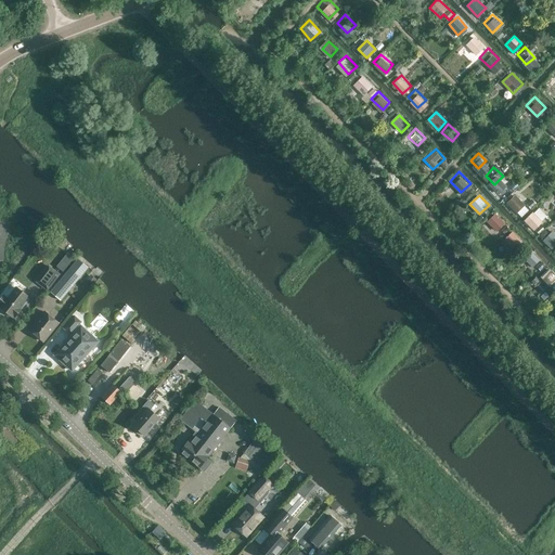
[(516,195),(507,204),(520,218),(530,209),(516,195)]
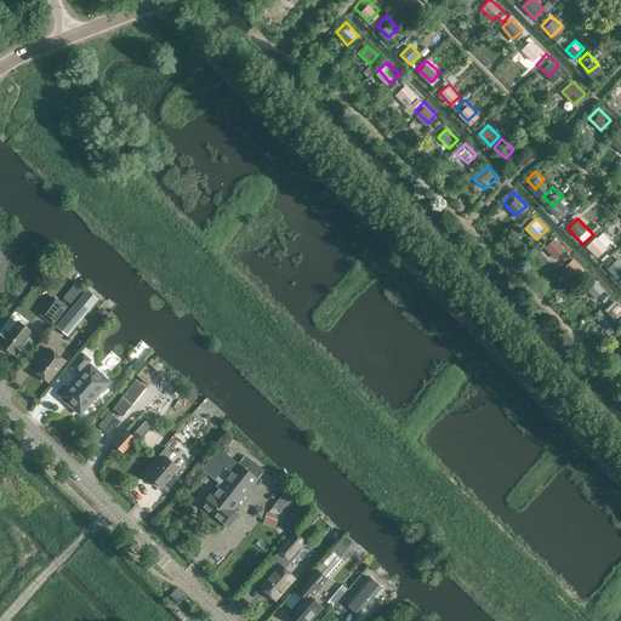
[(597,257),(614,241),(604,231),(587,245),(597,257)]
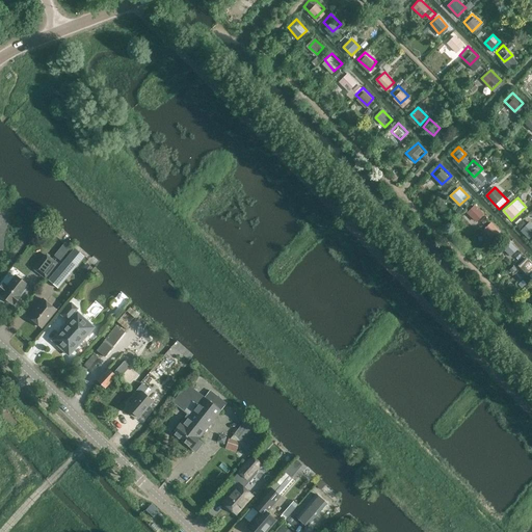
[(482,208),(473,198),(464,208),(475,216),(482,208)]
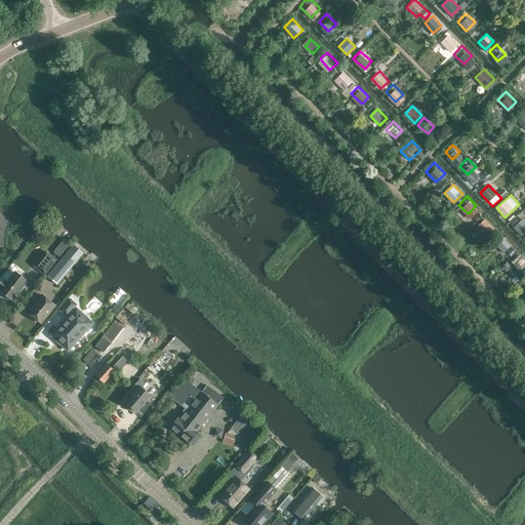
[(524,226),(524,219),(519,213),(511,220),(520,231),(524,226)]
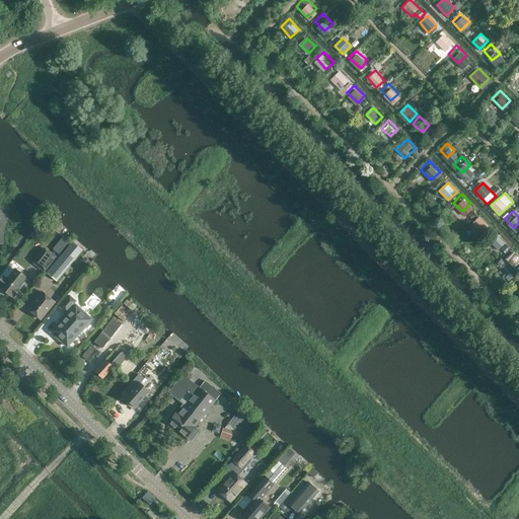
[(478,216),(468,226),(478,235),(489,225),(478,216)]
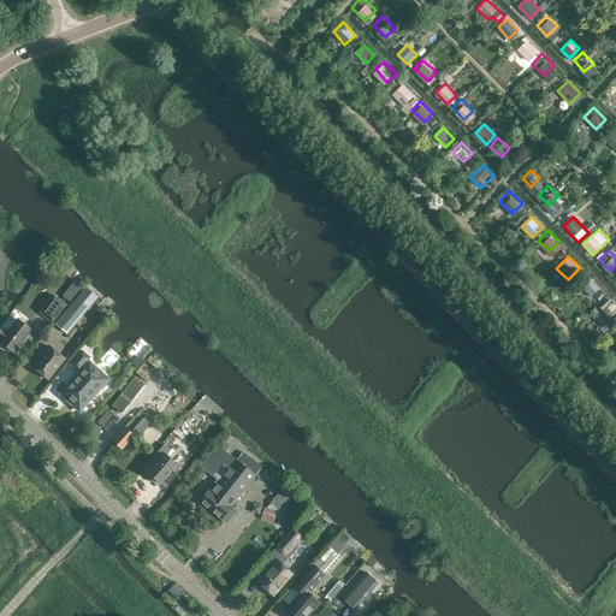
[(600,283),(587,271),(578,280),(591,292),(600,283)]
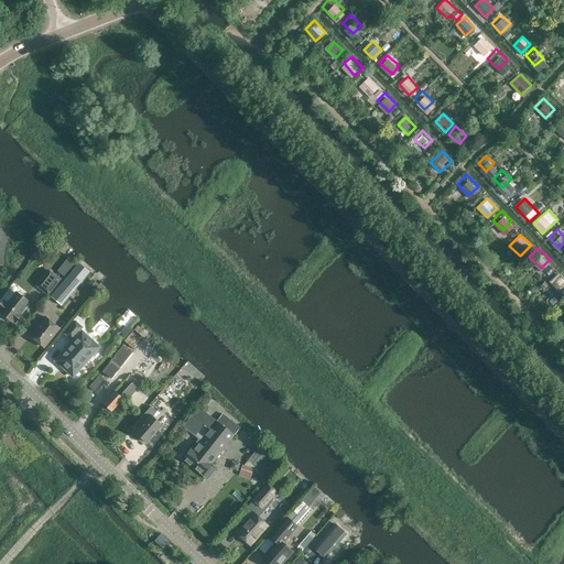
[(66,273),(76,261),(69,256),(60,268),(66,273)]
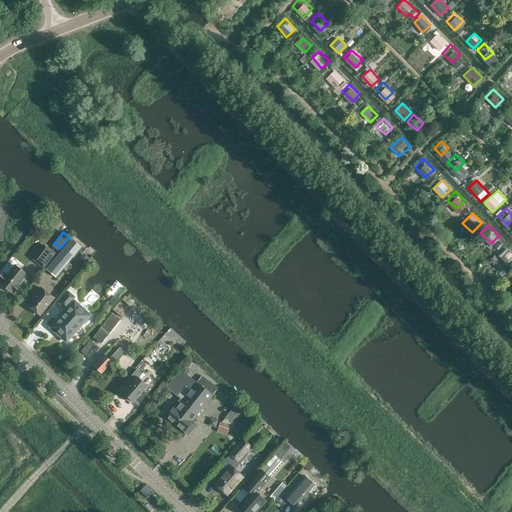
[(56,278),(80,248),(71,240),(46,270),(56,278)]
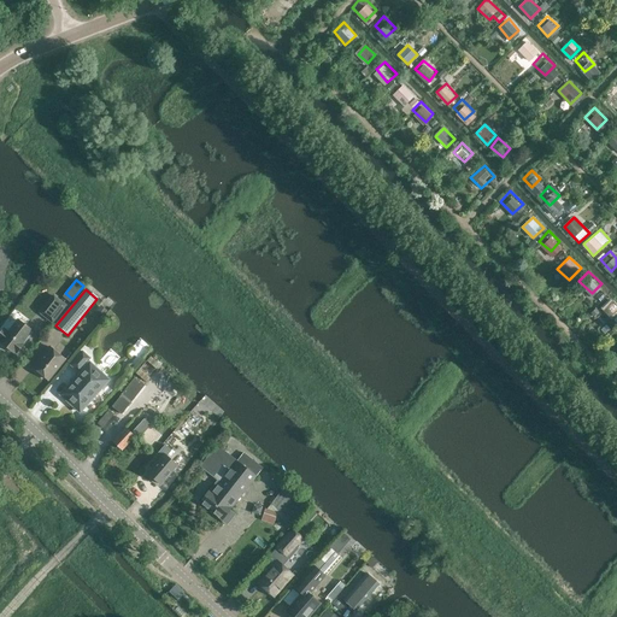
[(52,323),(65,305),(54,297),(41,313),(52,323)]
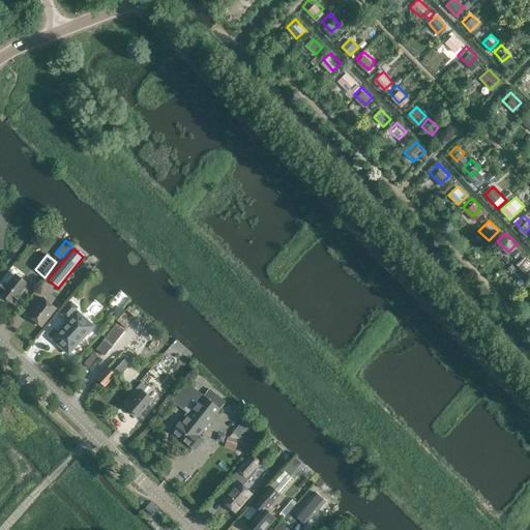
[(24,292),(29,286),(16,275),(7,286),(3,283),(0,287),(0,292),(1,293),(1,294),(12,303),(13,302),(15,303),(20,296),(19,295),(23,291),(24,292)]
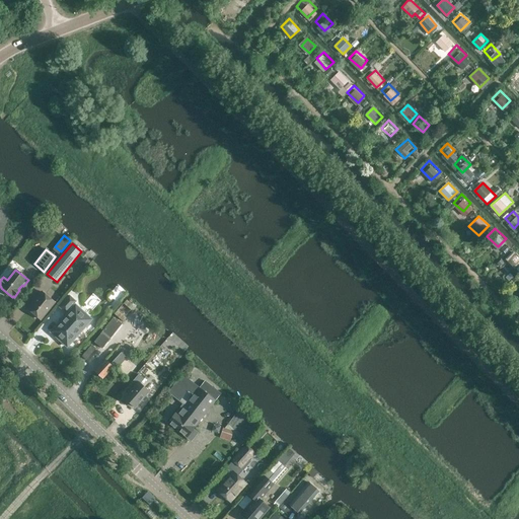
[(41,319),(55,302),(42,292),(27,309),(41,319)]
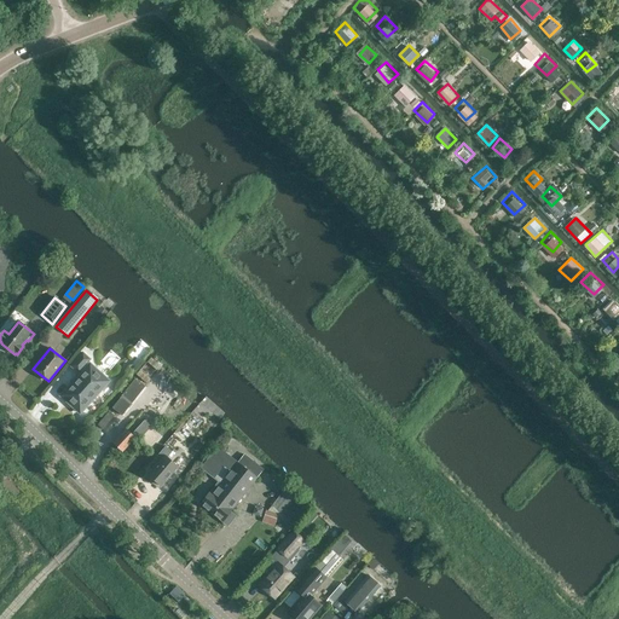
[(84,353),(70,366),(79,374),(91,359),(84,353)]
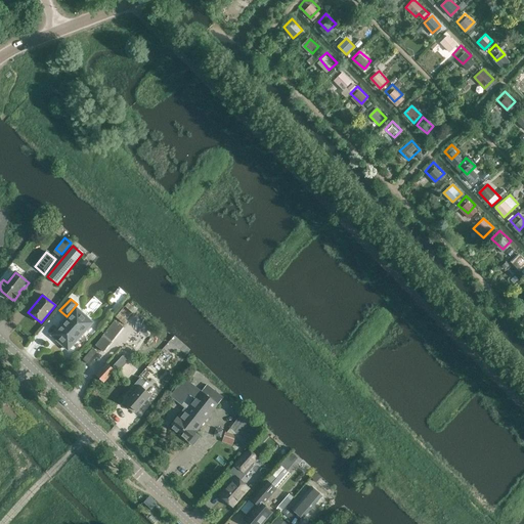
[(68,350),(92,322),(76,308),(51,336),(68,350)]
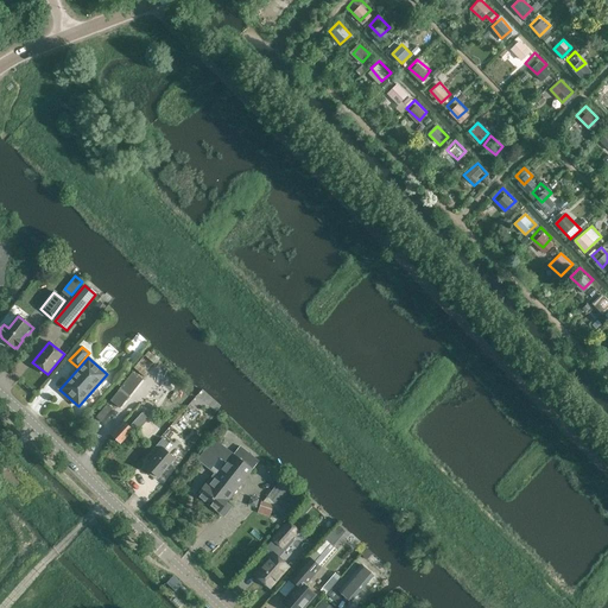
[(120,409),(143,380),(133,372),(120,390),(111,401),(120,409)]
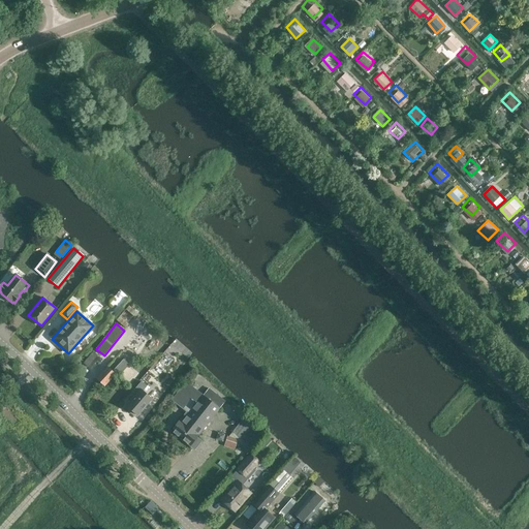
[(168,355),(177,346),(174,343),(165,352),(168,355)]
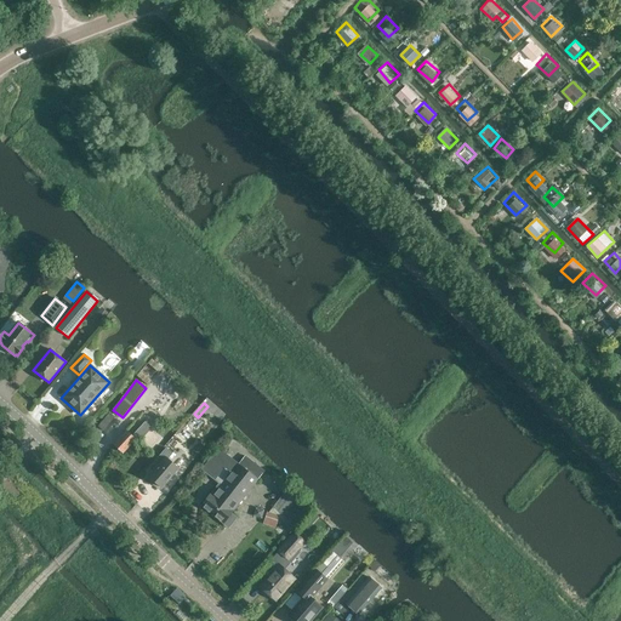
[(186,443),(205,422),(198,417),(194,414),(176,434),(186,443)]
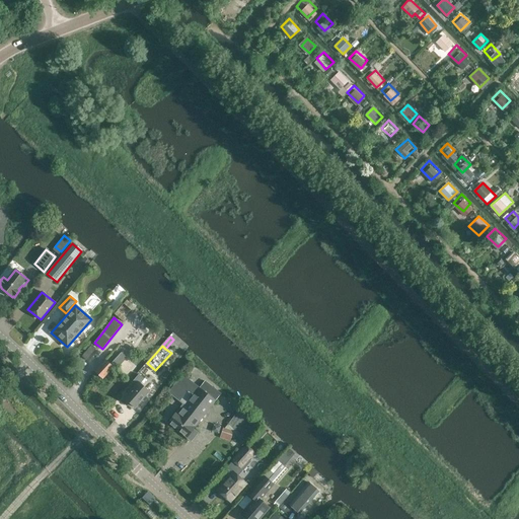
[(105,360),(94,371),(102,379),(114,367),(115,368),(122,359),(119,356),(112,365),(105,360)]
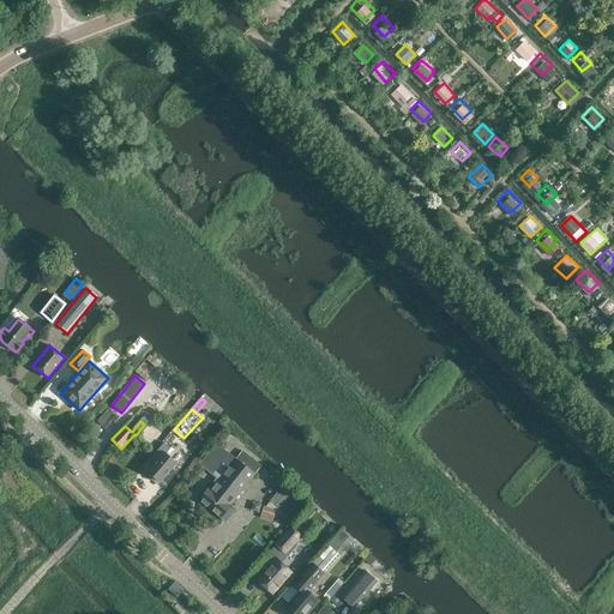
[(176,463),(166,455),(170,449),(164,443),(149,462),(152,465),(148,471),(160,482),(176,463)]
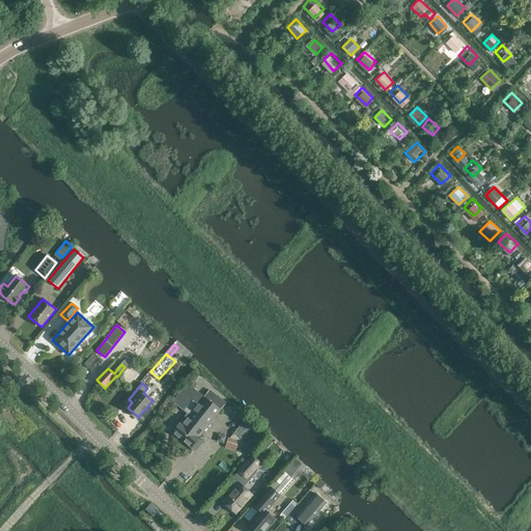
[(191,447),(221,410),(226,402),(210,390),(204,397),(187,383),(172,401),(187,414),(185,417),(195,425),(183,441),(191,447)]
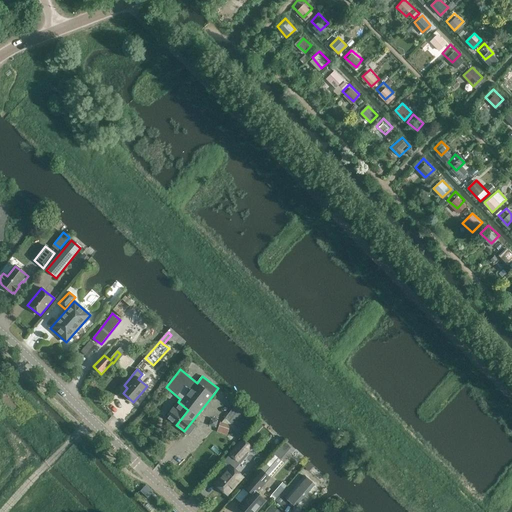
[(255,419),(238,401),(234,405),(252,422),(255,419)]
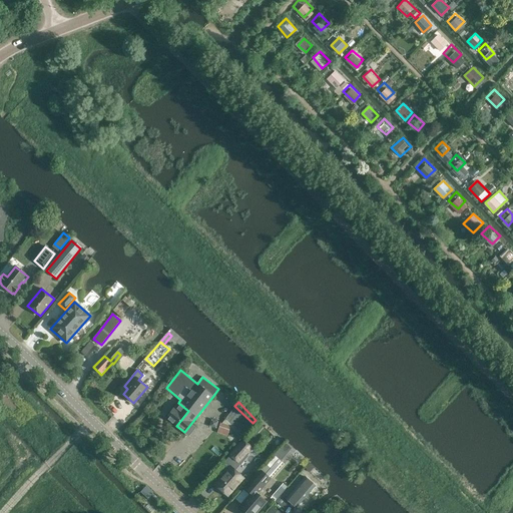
[(176,426),(188,411),(178,403),(166,418),(176,426)]
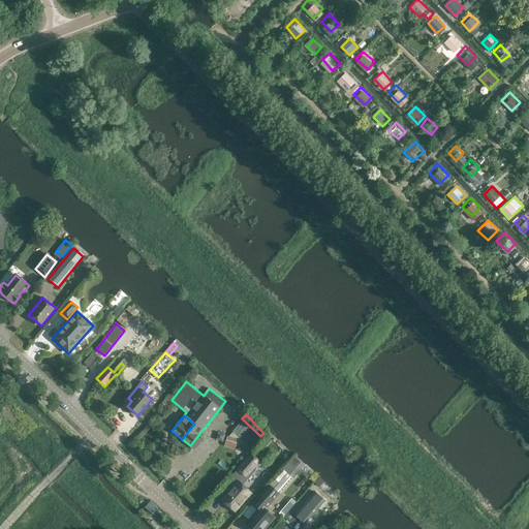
[(236,446),(238,439),(227,436),(225,443),(236,446)]
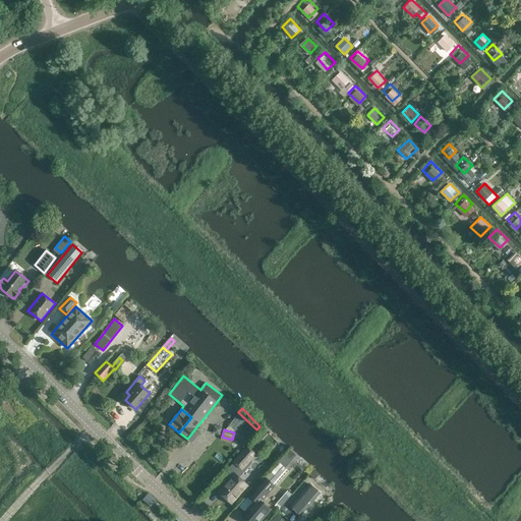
[(261,443),(267,435),(262,430),(255,439),(261,443)]
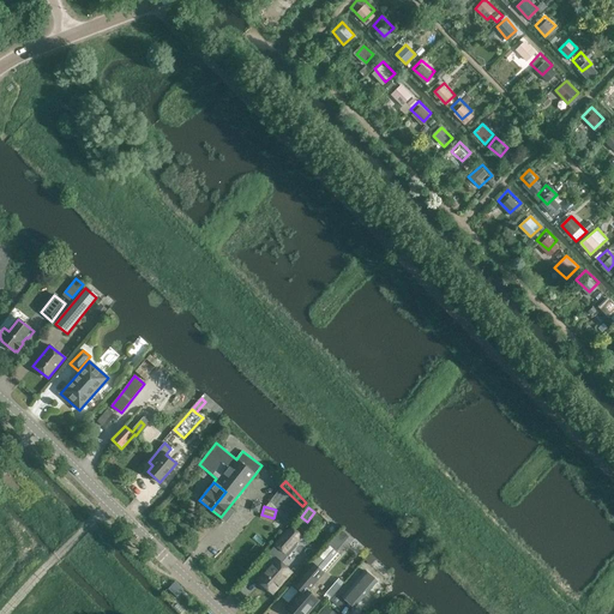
[(286,554),(301,536),(292,527),(275,545),(286,554)]
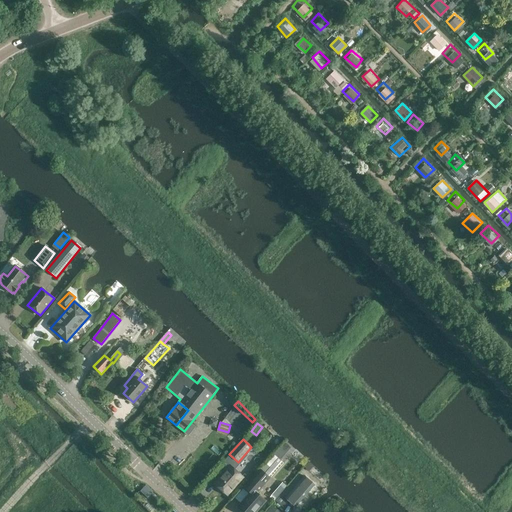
[(275,453),(281,458),(292,446),(287,441),(275,453)]
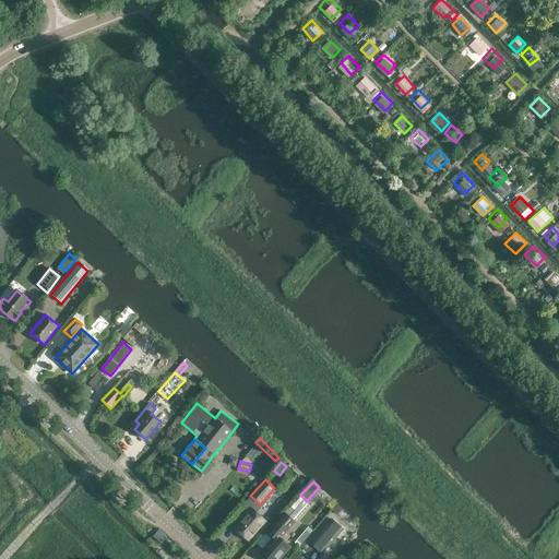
[(281,538),(295,522),(293,520),(308,503),(299,497),(268,533),(273,538),(259,555),(261,556),(261,558),(278,558),(290,547),(281,538)]
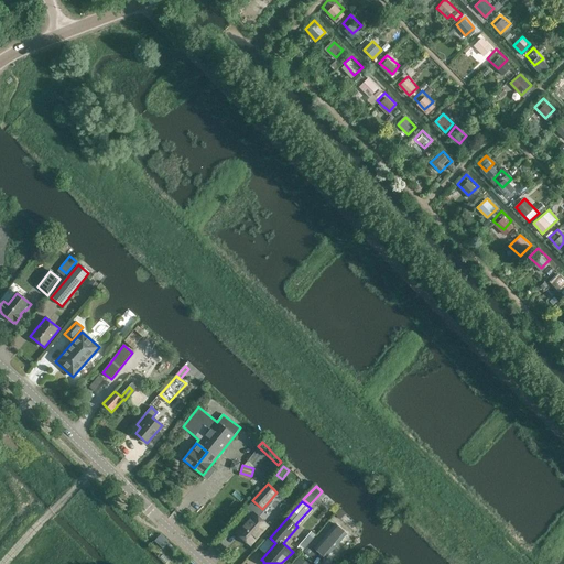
[(250,545),(268,525),(255,513),(237,533),(238,534),(238,538),(242,541),(245,541),(250,545)]
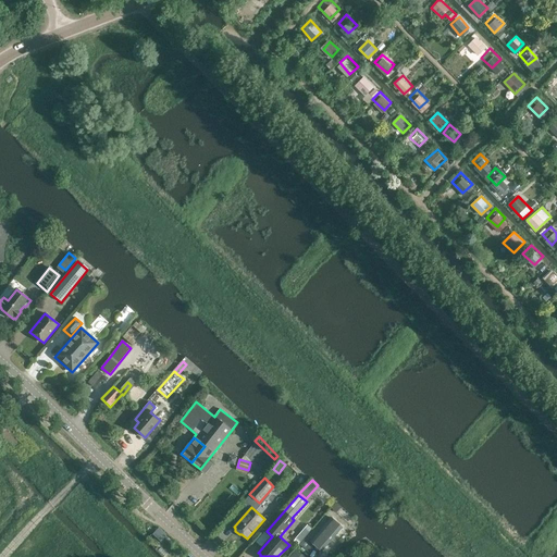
[(152,535),(161,542),(166,535),(159,528),(152,535)]
